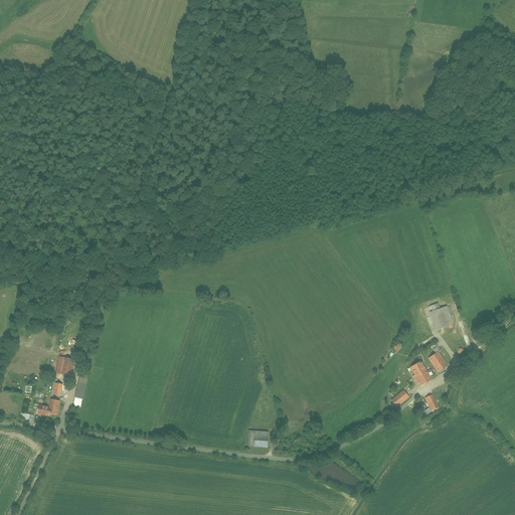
[(432,313),(439,330),(453,325),(446,308),(432,313)]
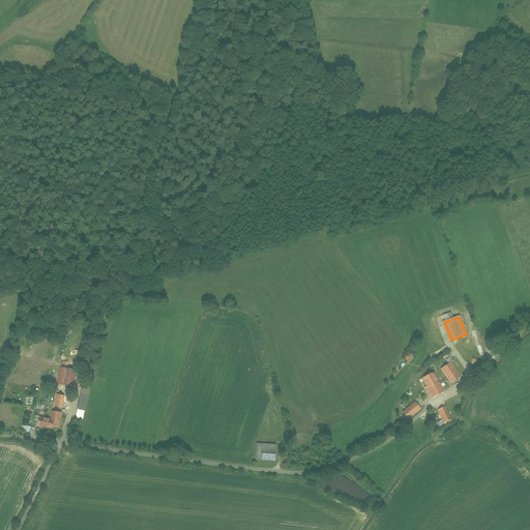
[(476,351),(476,350),(476,348),(475,346),(475,345),(474,344),(472,343),(471,342),(469,342),(468,342),(466,343),(464,344),(463,345),(462,346),(461,347),(461,349),(461,350),(461,352),(462,353),(462,354),(463,356),(465,356),(466,357),(467,357),(469,357),(470,357),(472,357),(473,356),(474,355),(475,354),(476,353),(476,351)]
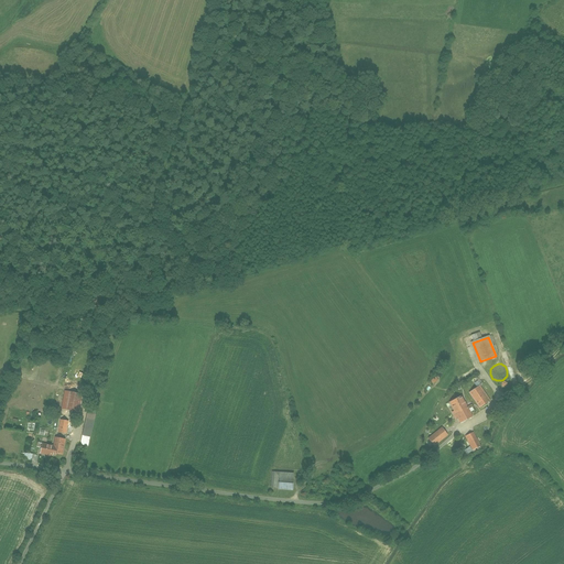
[(466,389),(481,411),(494,402),(480,384),(476,388),(473,384),(466,389)]
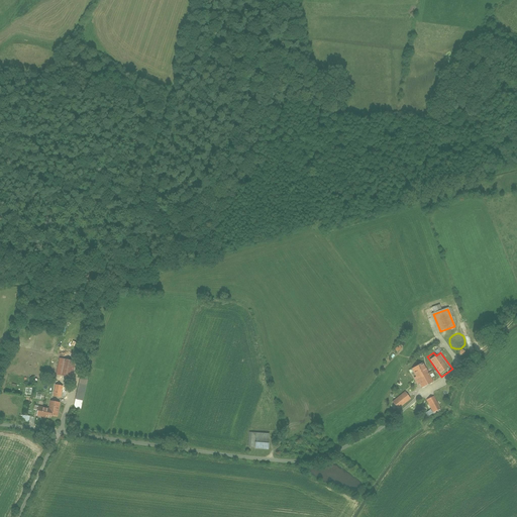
[(55,377),(68,379),(72,359),(58,356),(55,377)]
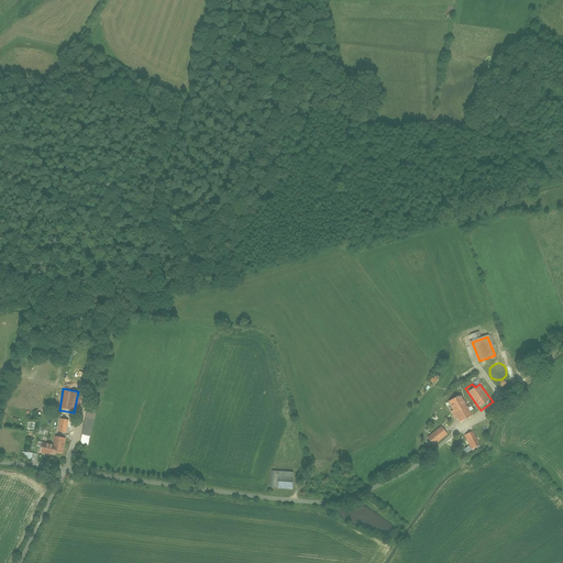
[(448,401),(459,424),(473,418),(463,395),(448,401)]
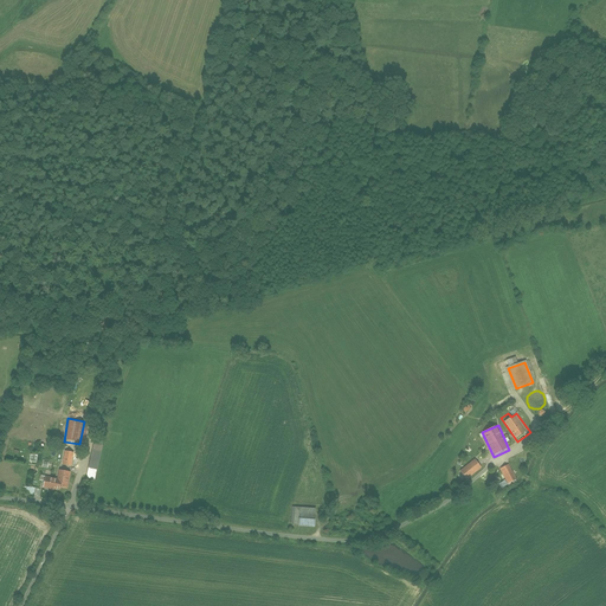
[(529,475),(539,479),(549,455),(540,450),(529,475)]
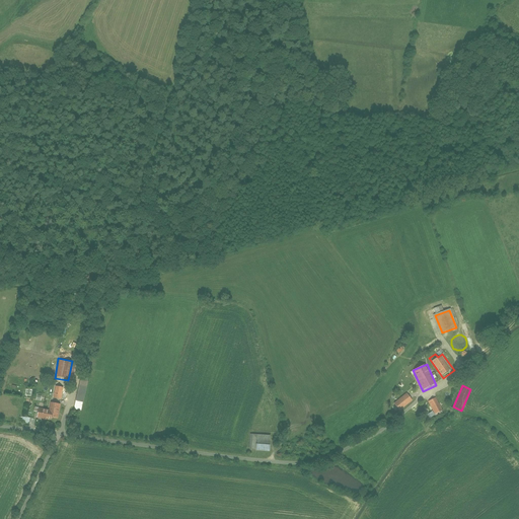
[(53,400),(62,401),(64,388),(56,386),(53,400)]
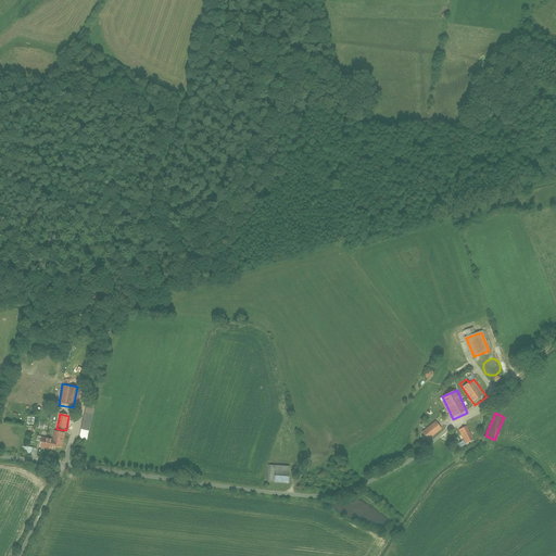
[(87,421),(81,437),(89,439),(95,425),(87,421)]
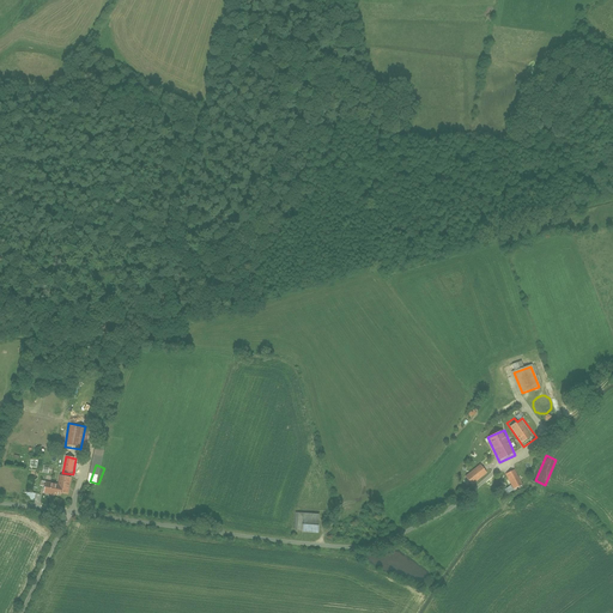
[(505,473),(517,496),(527,491),(515,468),(505,473)]
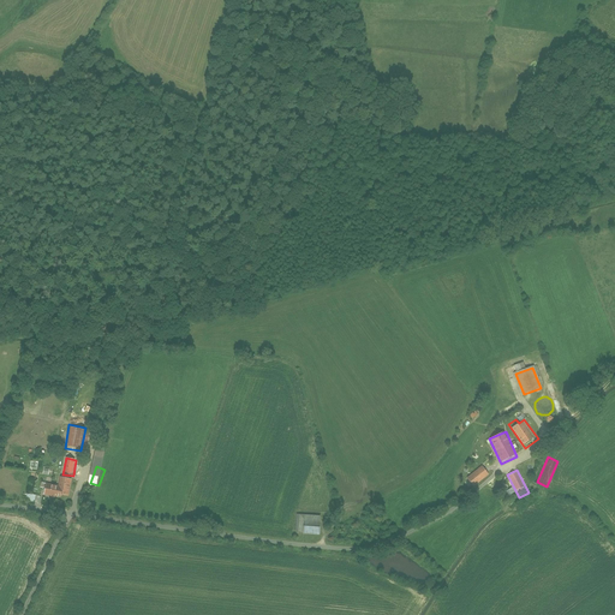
[(58,488),(45,485),(42,499),(65,502),(69,481),(60,479),(58,488)]
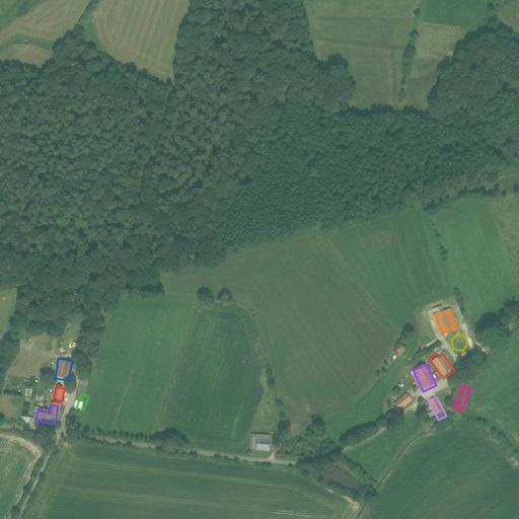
[(251,450),(270,451),(272,436),(252,434),(251,450)]
